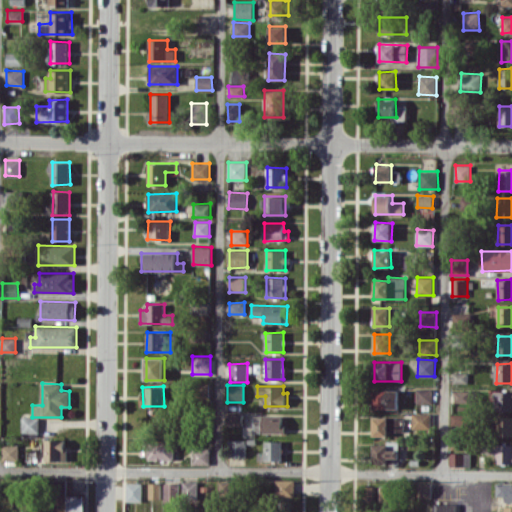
[(417,388),(417,403),(432,403),(432,389),(417,388)]
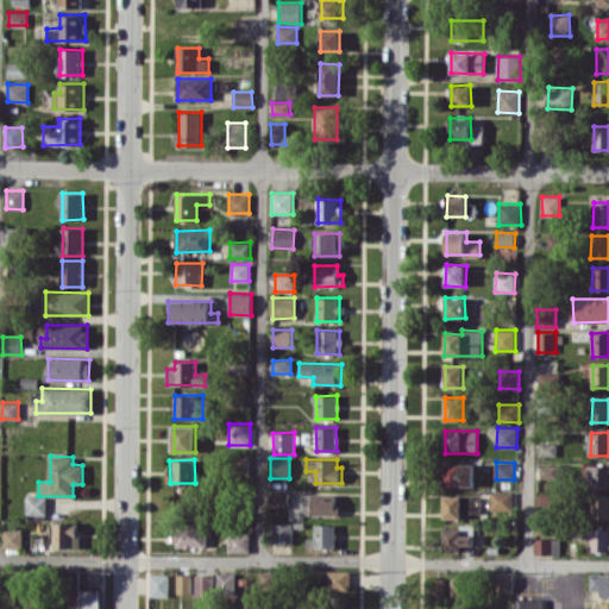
[(475,487),(475,464),(445,464),(445,485),(475,487)]
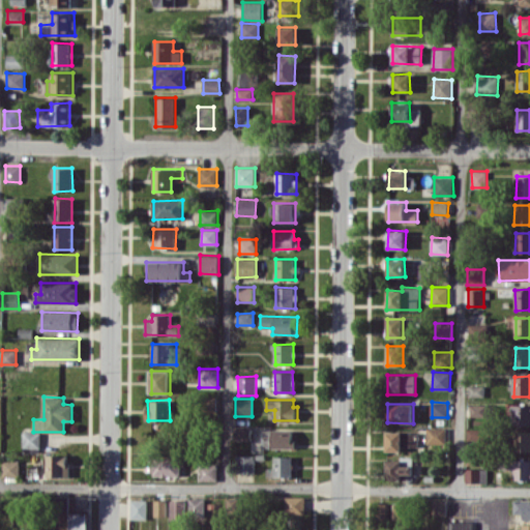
[(529,424),(529,404),(513,405),(513,424),(529,424)]
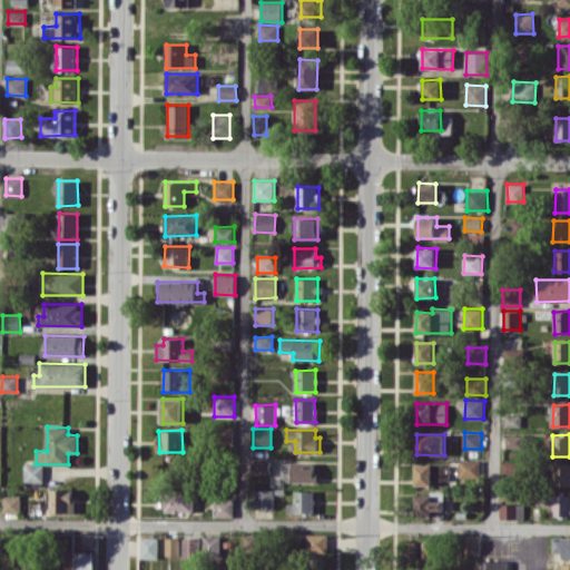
[(505,448),(523,448),(523,435),(505,435),(505,448)]
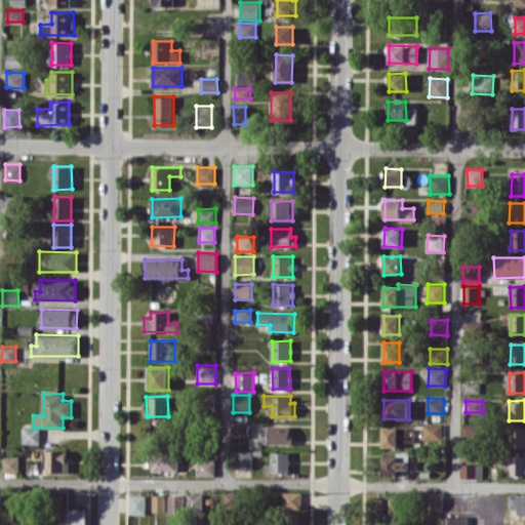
[(249,436),(248,421),(232,421),(232,436),(249,436)]
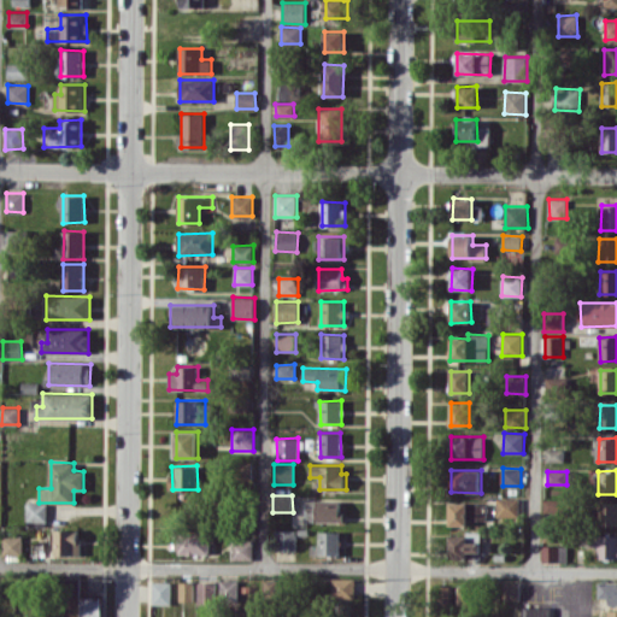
[(519,516),(519,498),(497,498),(498,517),(519,516)]
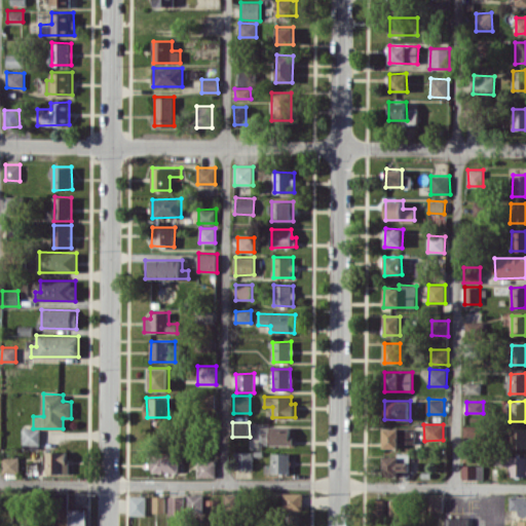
[(261,426),(260,444),(294,445),(294,435),(290,435),(290,426),(261,426)]
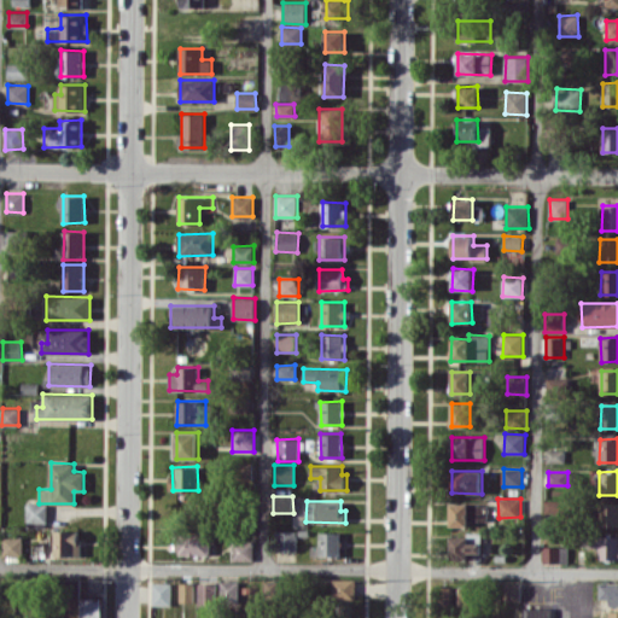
[(617,526),(617,503),(599,502),(599,525),(617,526)]
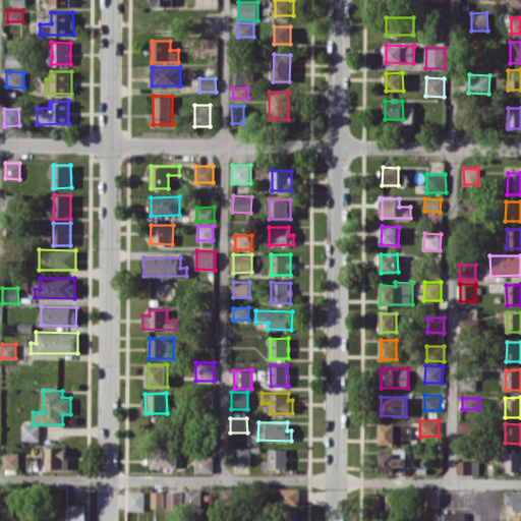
[(40,441),(40,424),(22,424),(22,441),(40,441)]
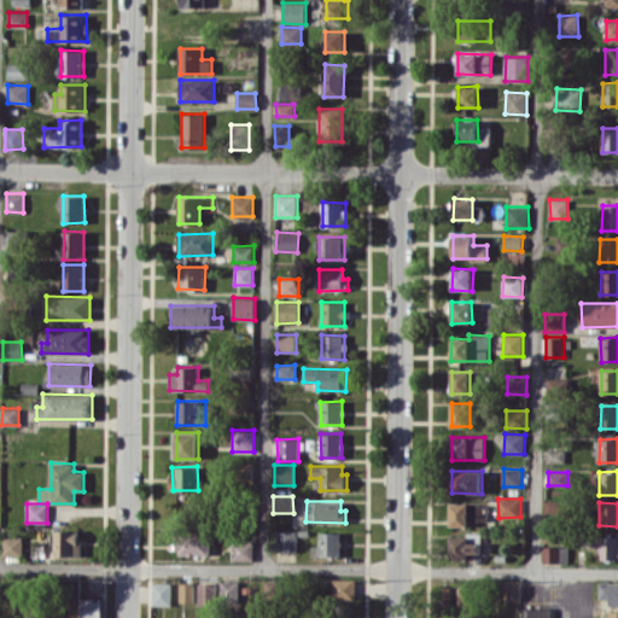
[(450,525),(470,525),(470,520),(487,520),(487,503),(450,503),(450,525)]
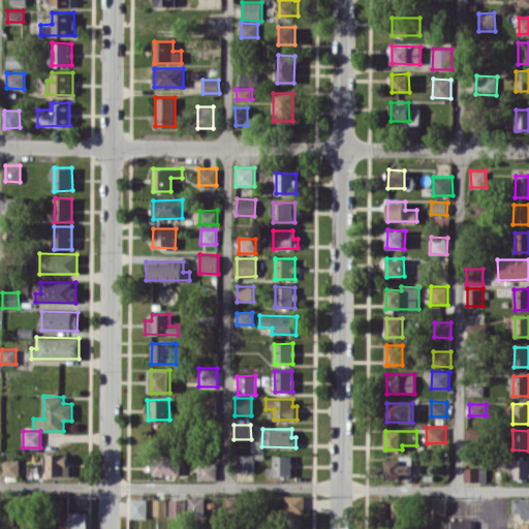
[(68,454),(45,454),(47,476),(68,476),(68,454)]
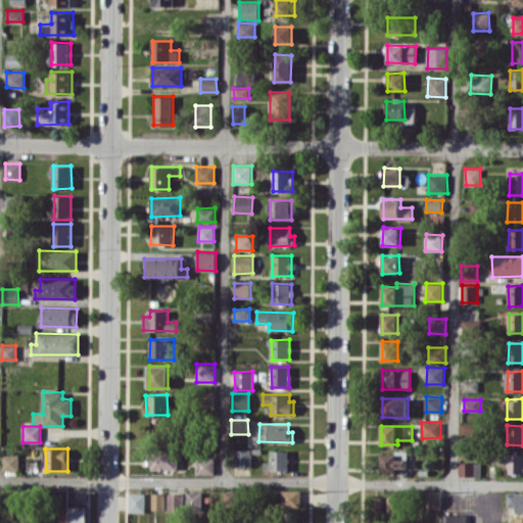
[(251,449),(234,448),(234,467),(251,468),(251,449)]
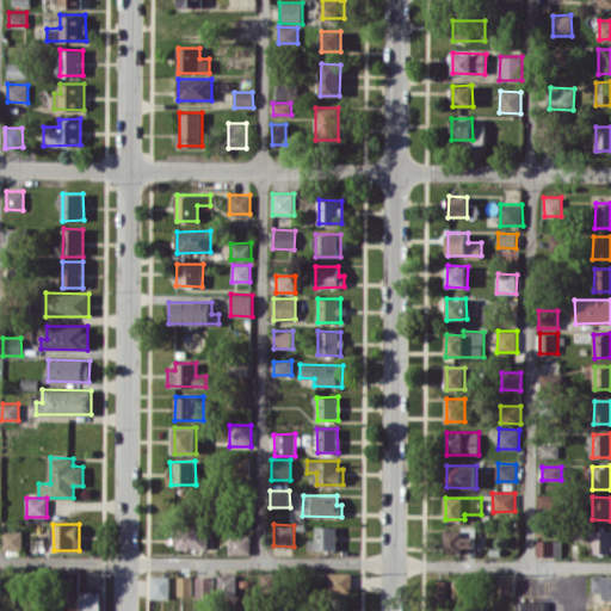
[(208,548),(208,526),(176,528),(176,549),(208,548)]
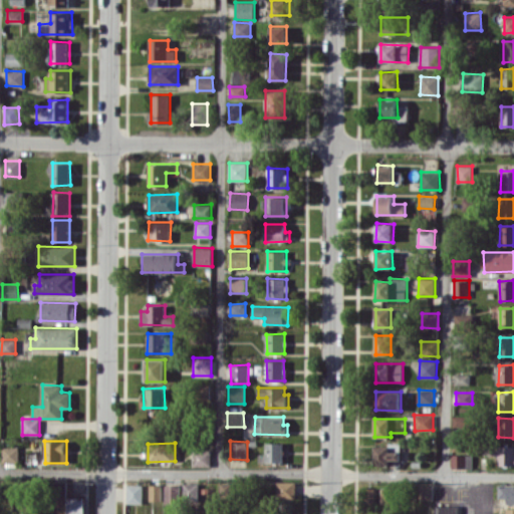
[(283,443),(266,443),(265,462),(283,463),(283,443)]
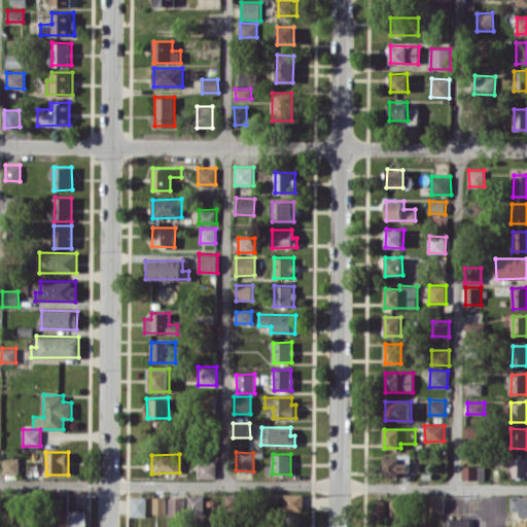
[(384,459),(385,477),(399,477),(399,471),(411,471),(410,454),(402,455),(403,459),(384,459)]
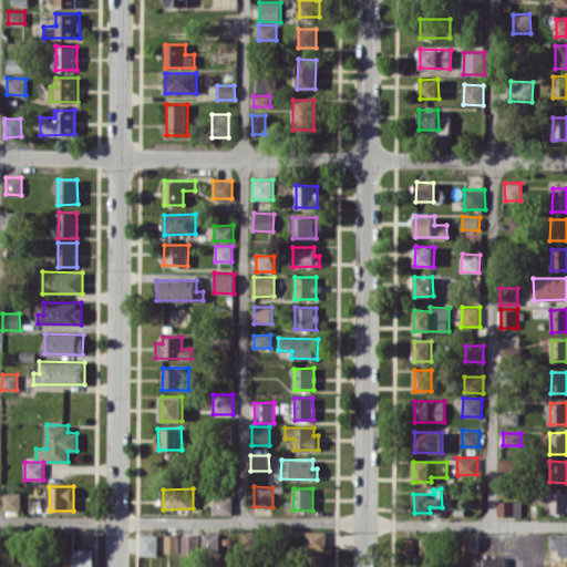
[(566,492),(539,491),(539,502),(549,502),(549,513),(566,513),(566,492)]
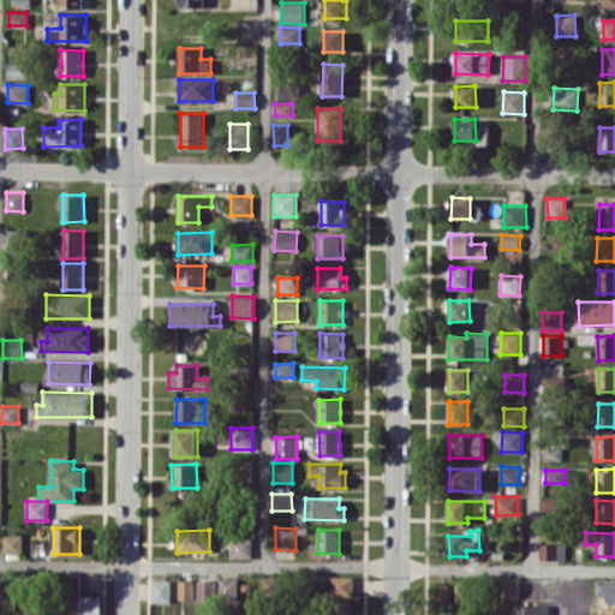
[(23,535),(4,535),(4,553),(22,554),(23,535)]
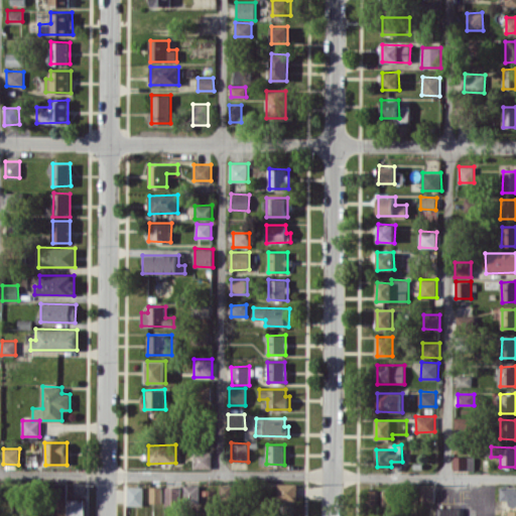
[(212,468),(212,450),(194,452),(194,468),(212,468)]
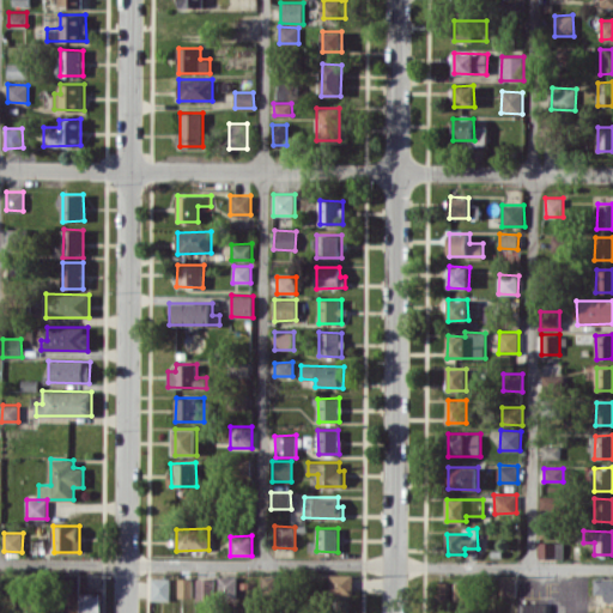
[(564,541),(539,542),(539,559),(564,558),(564,541)]
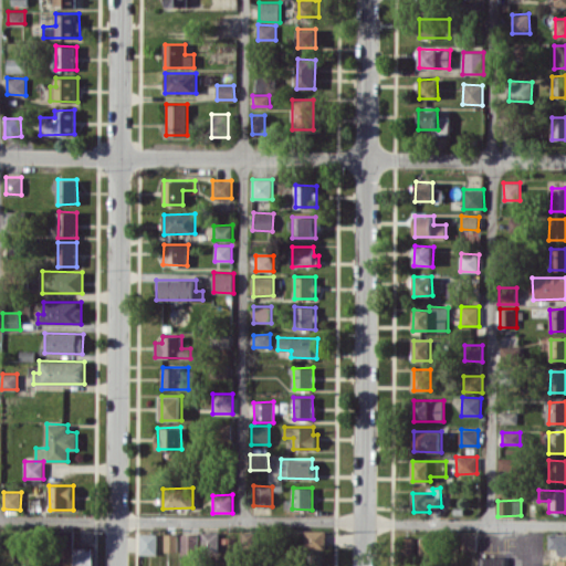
[(325,530),(303,531),(304,548),(326,547),(325,530)]
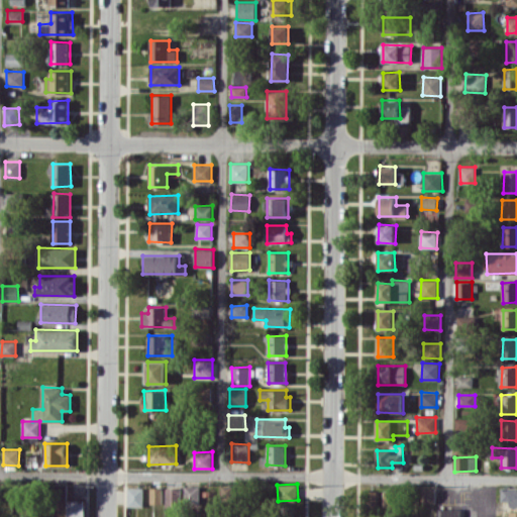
[(200,486),(184,486),(184,504),(200,504),(200,486)]
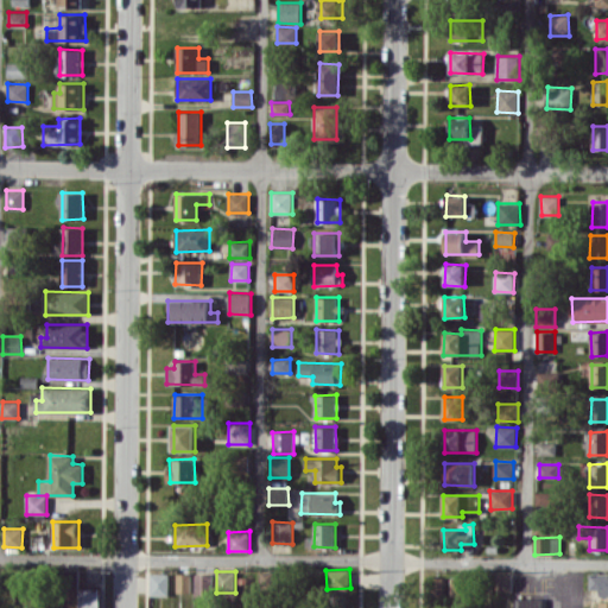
[(190,591),(190,572),(176,572),(176,591),(190,591)]
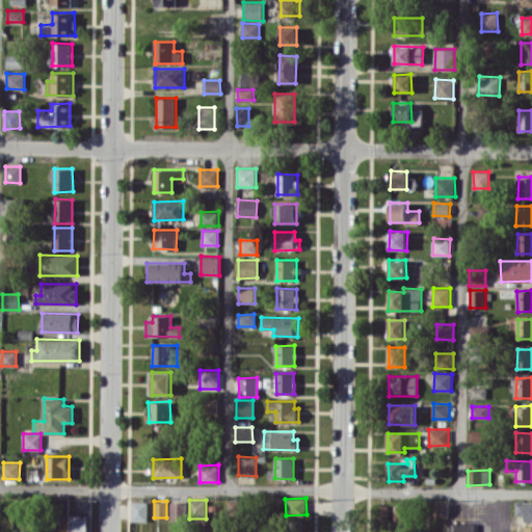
[(185,501),(170,501),(170,522),(186,521),(185,501)]
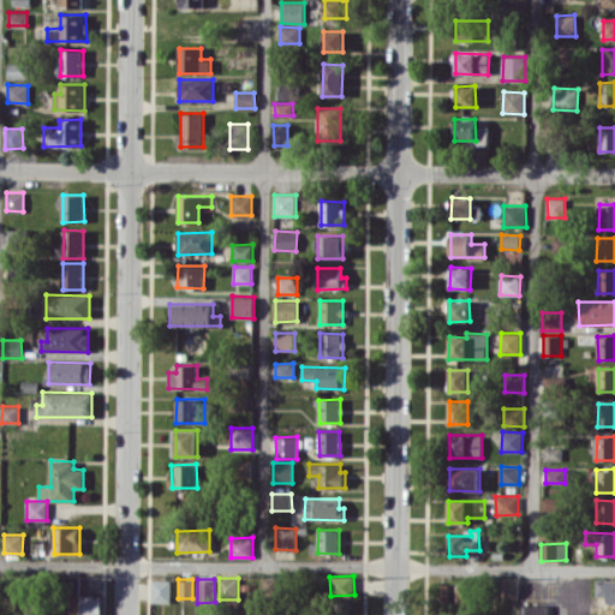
[(607,602),(614,602),(614,579),(597,579),(597,596),(607,596),(607,602)]
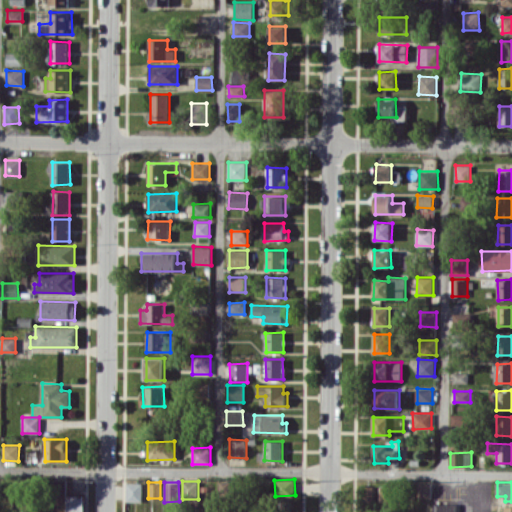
[(142,483),(127,483),(126,501),(142,501),(142,483)]
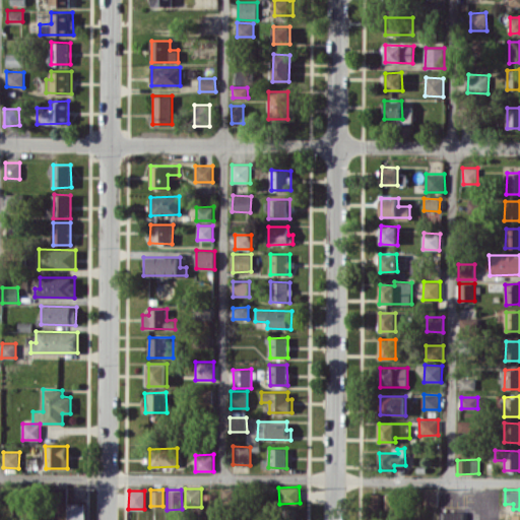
[(439,491),(424,491),(424,505),(438,505),(439,491)]
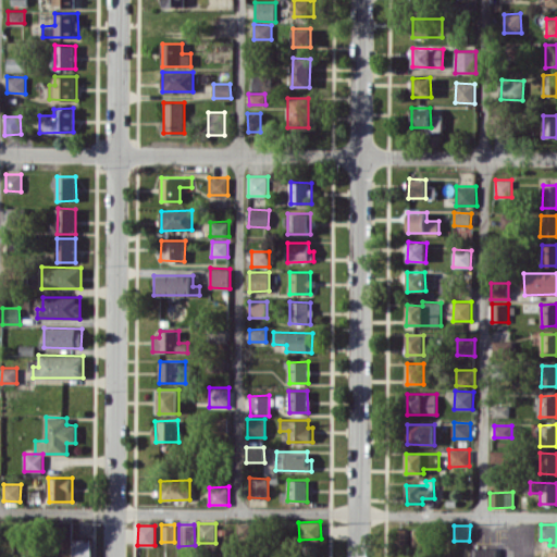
[(412,546),(424,546),(425,529),(413,529),(412,546)]
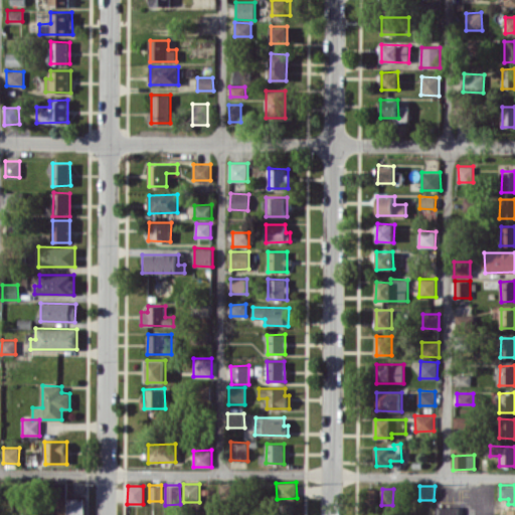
[(83,514),(84,498),(68,497),(67,514),(83,514)]
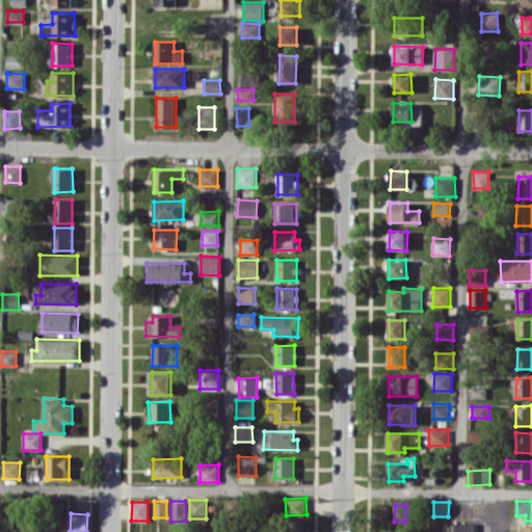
[(450,531),(451,523),(474,523),(474,531),(450,531)]
